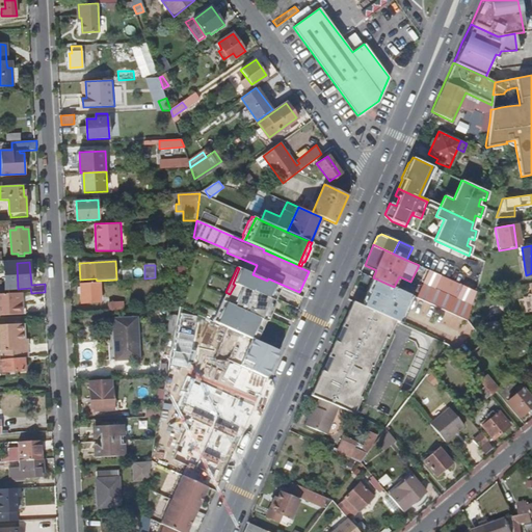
[(224,302),(215,323),(228,328),(253,339),(261,319),(263,320),(263,319),(264,317),(253,312),(255,308),(266,313),(277,286),(267,281),(253,274),(239,268),(233,284),(235,285),(230,294),(228,301),(227,303),(224,302)]
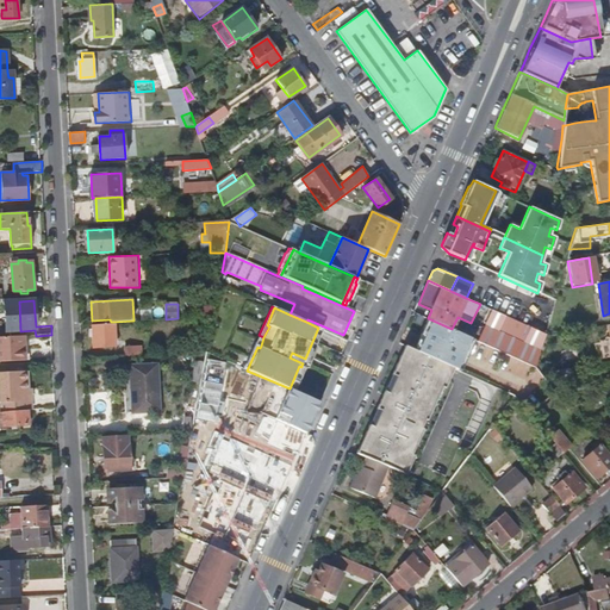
[(498,330),(505,315),(493,310),(486,324),(498,330)]
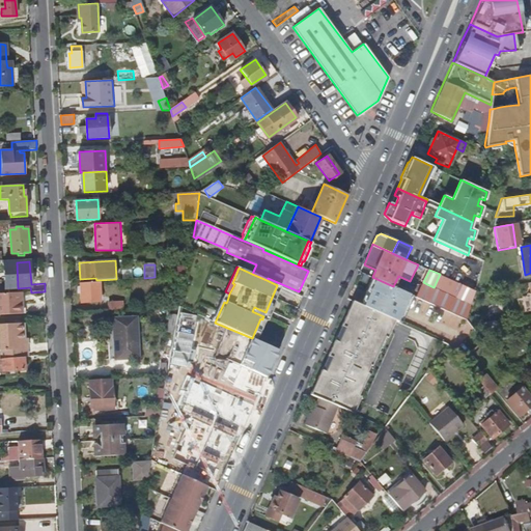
[(393,286),(372,277),(366,292),(368,294),(363,305),(395,319),(398,322),(404,309),(408,310),(414,296),(393,286)]
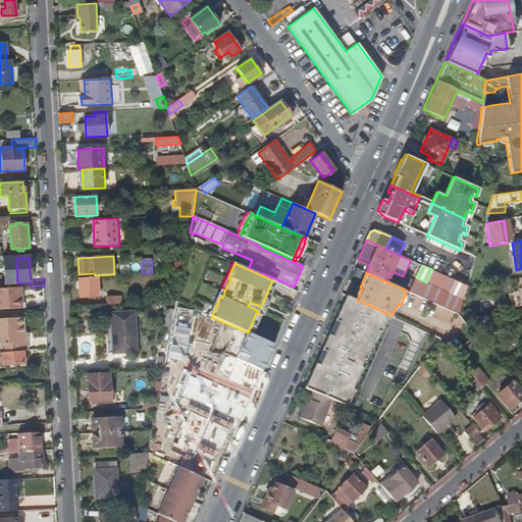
[(99,296),(98,282),(114,280),(114,274),(98,275),(98,277),(79,278),(80,298),(99,296)]
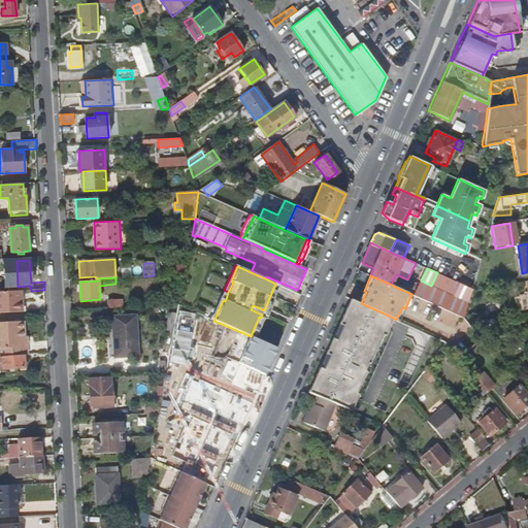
[(468,302),(456,296),(431,286),(421,281),(415,295),(441,306),(451,310),(464,317),(468,302)]
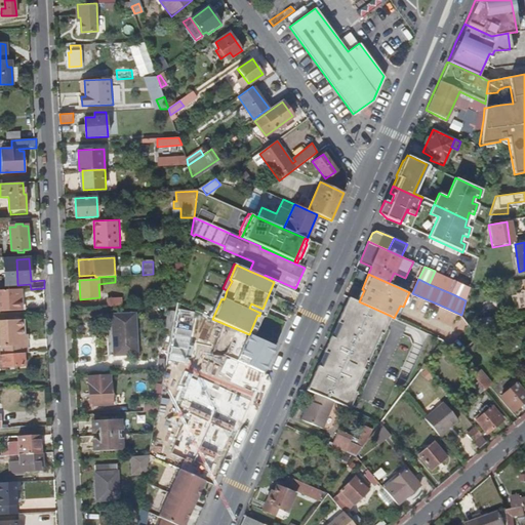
[(277,283),(274,282),(263,309),(266,310),(277,283)]
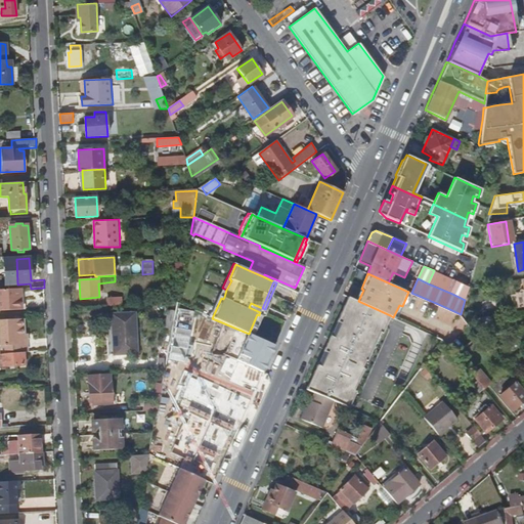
[(465,300),(468,292),(466,290),(457,282),(452,294),(465,300)]
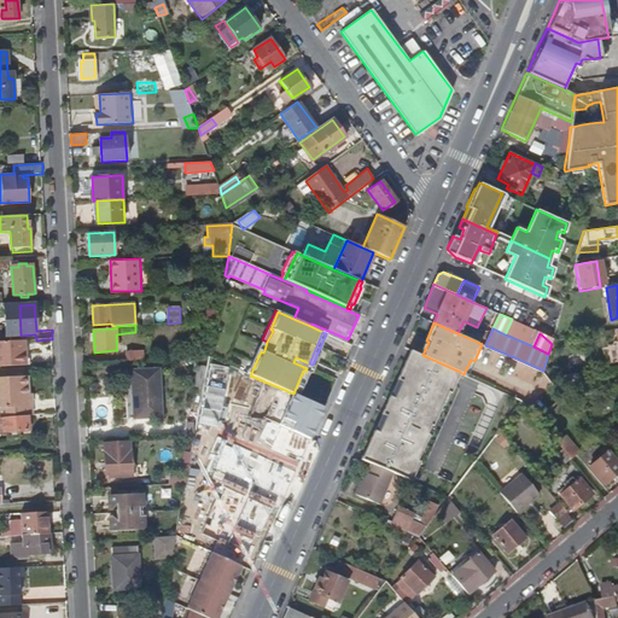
[(569,349),(566,337),(551,339),(549,342),(552,344),(559,351),(569,349)]
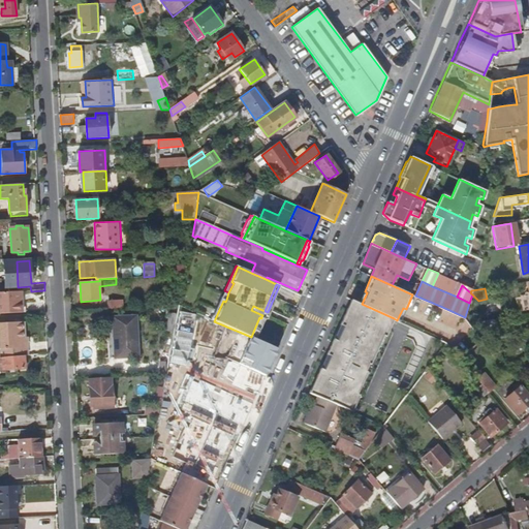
[(0,313),(23,312),(22,302),(19,302),(18,291),(0,292),(0,313)]
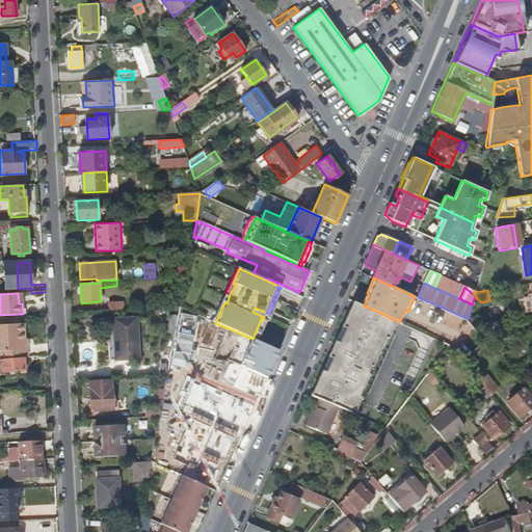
[(213,322),(215,323),(224,302),(227,303),(228,301),(222,299),(213,322)]
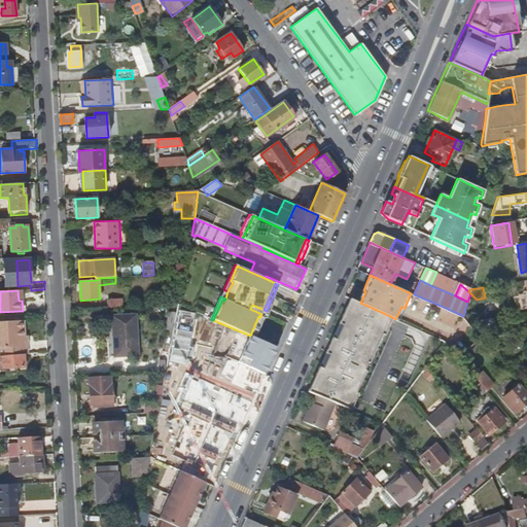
[(123,308),(123,299),(110,300),(111,308),(123,308)]
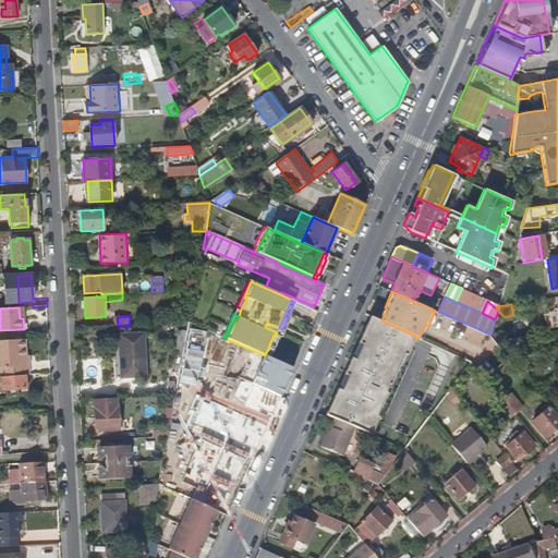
[(378,319),(371,316),(359,342),(361,343),(368,326),(374,328),(378,319)]
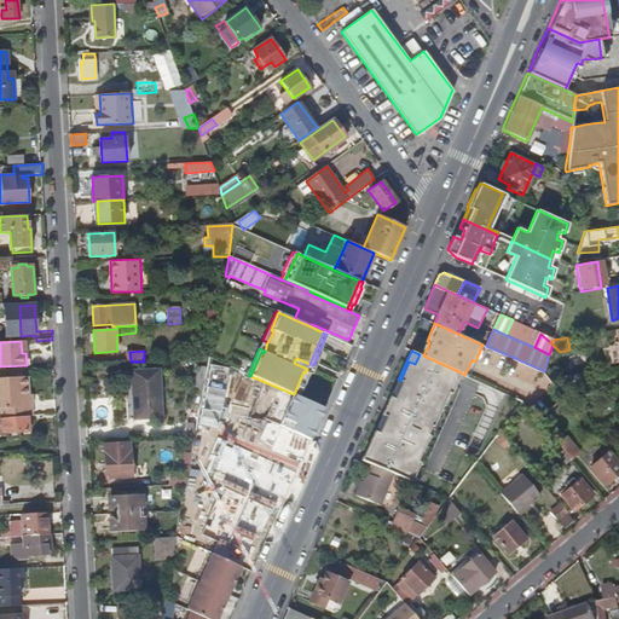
[(375,443),(366,461),(374,464),(394,473),(412,481),(420,462),(422,463),(433,437),(431,435),(434,427),(435,427),(450,393),(453,382),(457,383),(461,372),(423,356),(421,354),(420,354),(415,364),(409,362),(400,381),(398,380),(394,388),(399,391),(395,398),(393,398),(389,406),(391,408),(387,416),(386,415),(381,424),(383,424),(380,433),(377,432),(374,441),(375,443)]
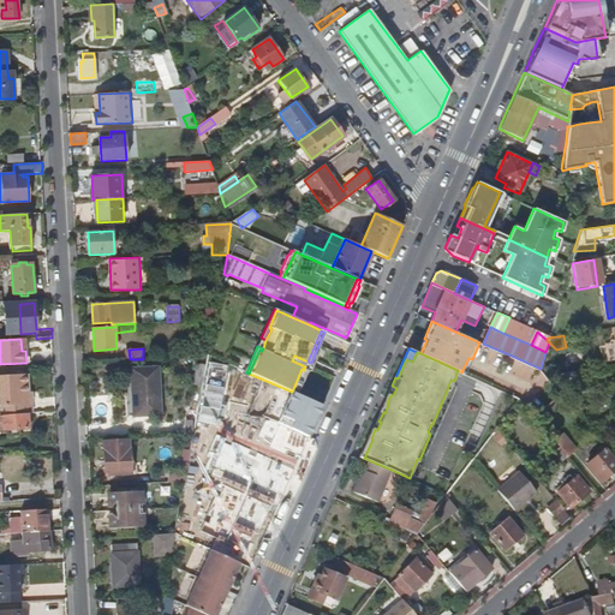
[(204,374),(208,356),(192,357),(192,360),(198,360),(196,374),(204,376),(204,374)]
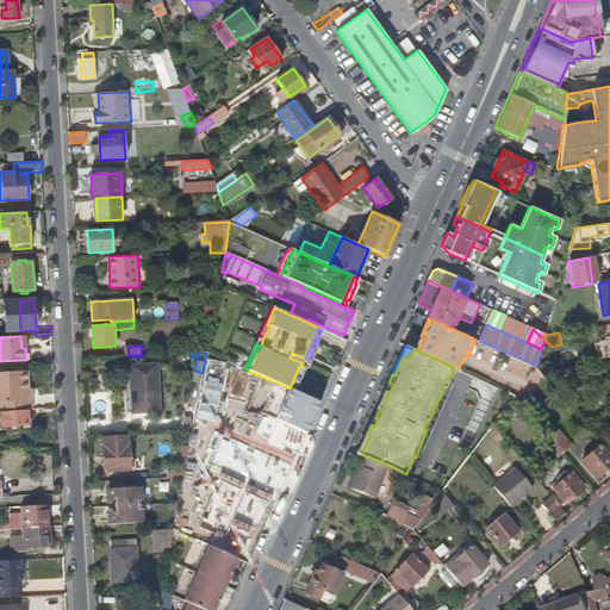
[(236,363),(246,366),(248,355),(240,353),(236,363)]
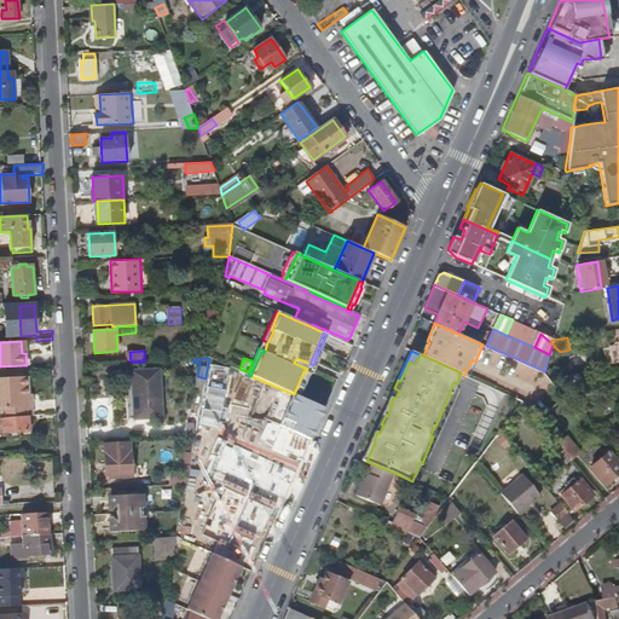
[(307,369),(310,364),(296,358),(294,363),(307,369)]
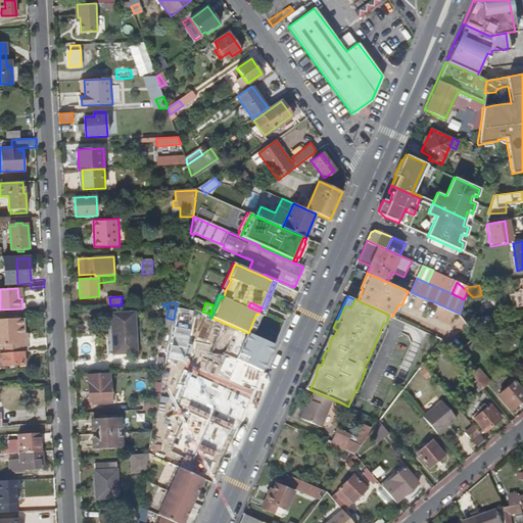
[(398,304),(392,317),(395,318),(401,305),(398,304)]
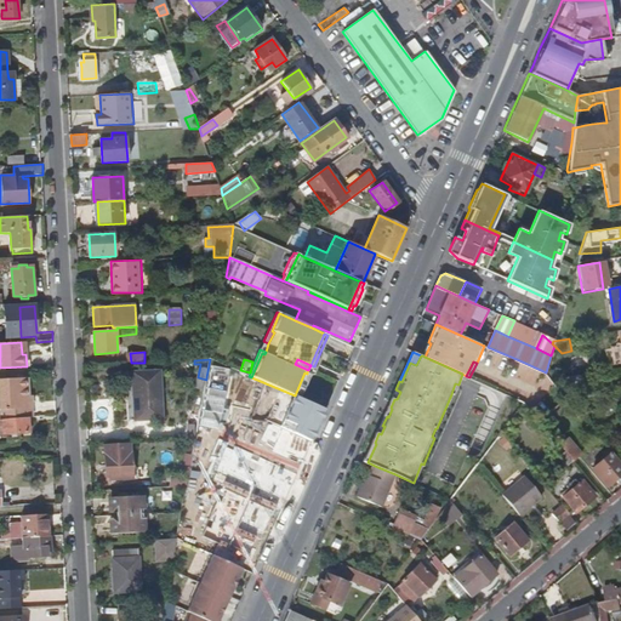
[(161,417),(159,371),(132,372),(134,419),(161,417)]
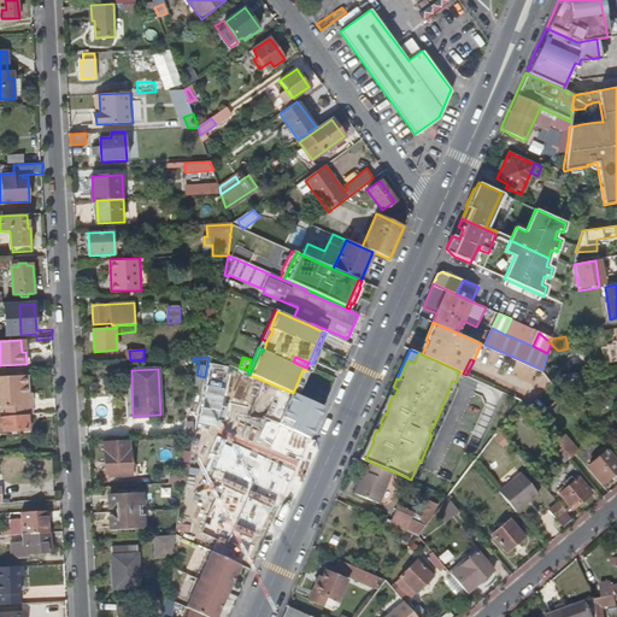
[(303,370),(293,393),(298,395),(309,371),(305,370),(305,371),(303,370)]
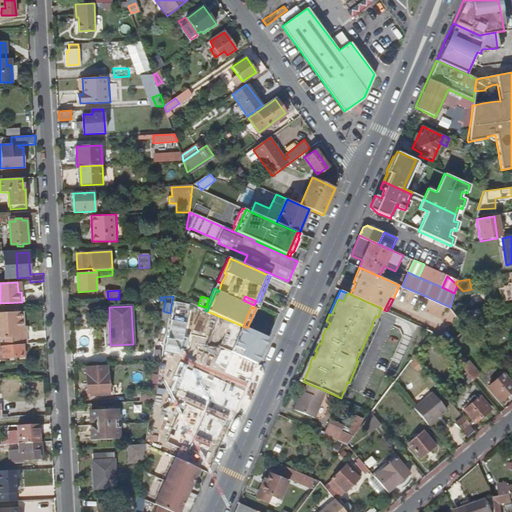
[(472,318),(470,310),(455,313),(461,320),(472,318)]
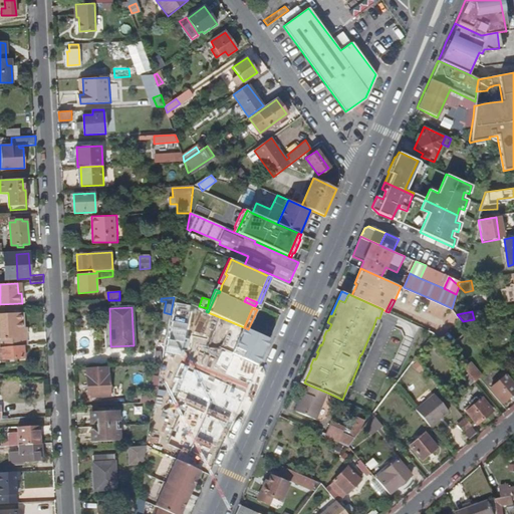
[(25,338),(23,312),(0,313),(0,338),(5,338),(5,346),(24,345),(28,345),(27,338),(25,338)]
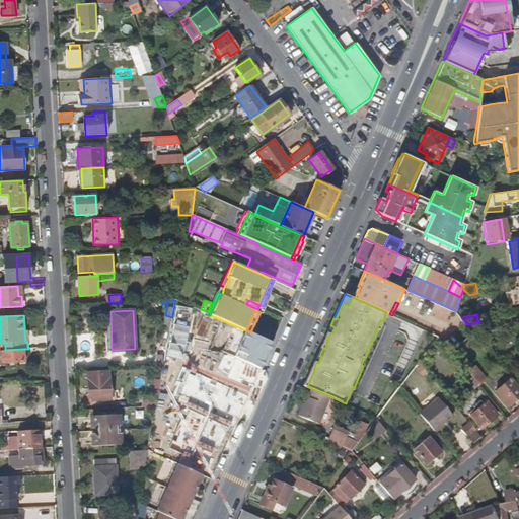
[(452,352),(473,331),(470,328),(449,348),(452,352)]
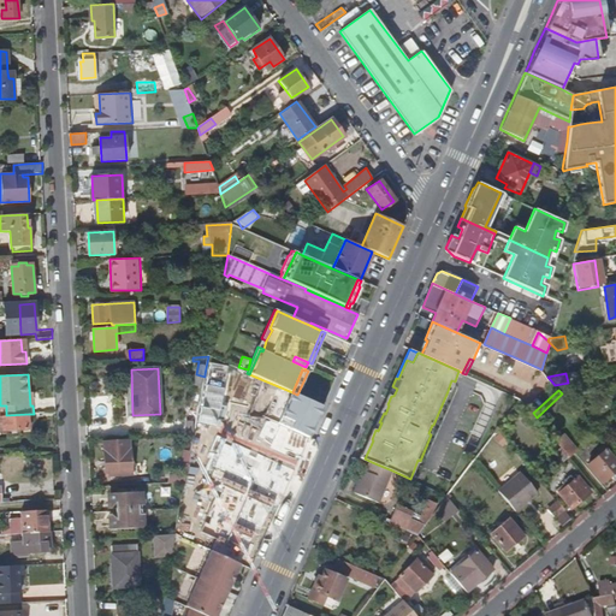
[(317,424),(324,407),(307,398),(297,395),(292,392),(278,425),(289,430),(309,438),(317,424)]
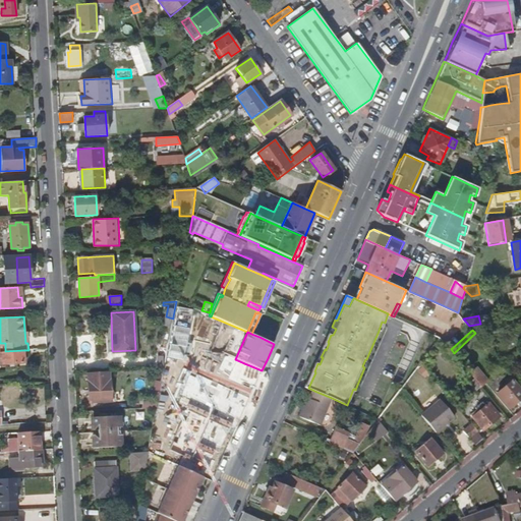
[(325,349),(326,350),(329,343),(328,342),(331,335),(329,334),(323,348),(325,349)]
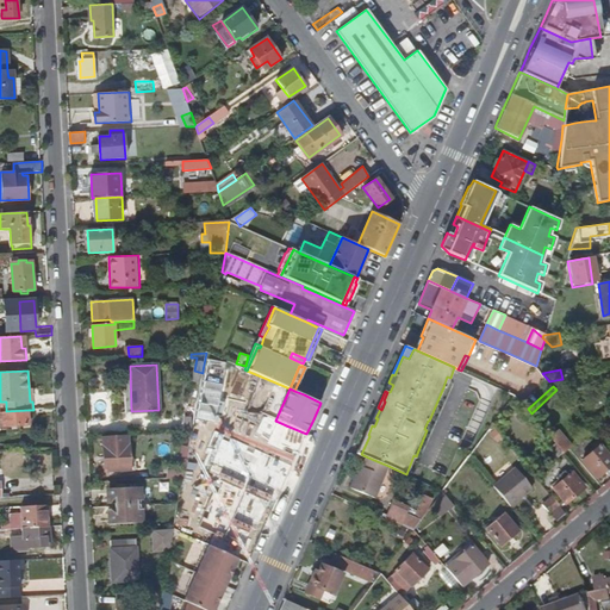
[(253,398),(249,411),(260,414),(262,400),(253,398)]
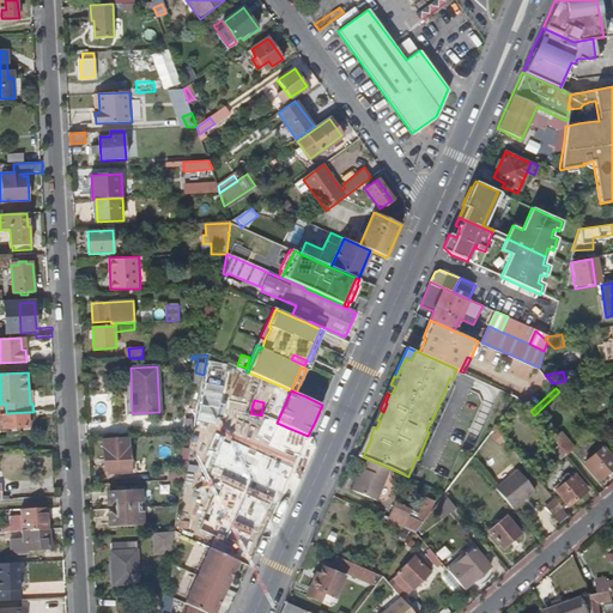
[(29,426),(29,412),(6,413),(0,413),(0,414),(1,429),(29,426)]
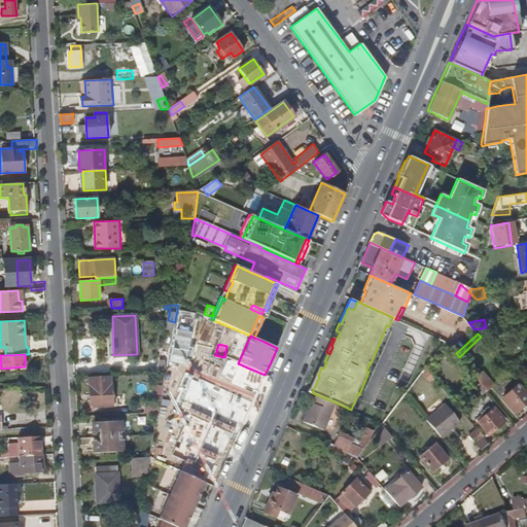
[(309,391),(312,392),(319,377),(318,376),(321,367),(320,366),(309,391)]
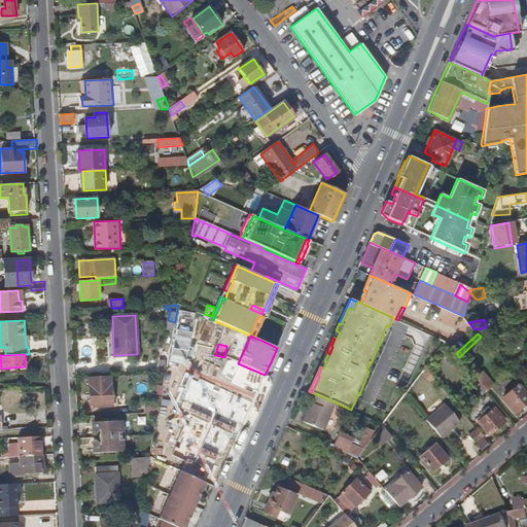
[(494,386),(482,372),(476,377),(481,383),(487,391),(488,392),(494,386)]
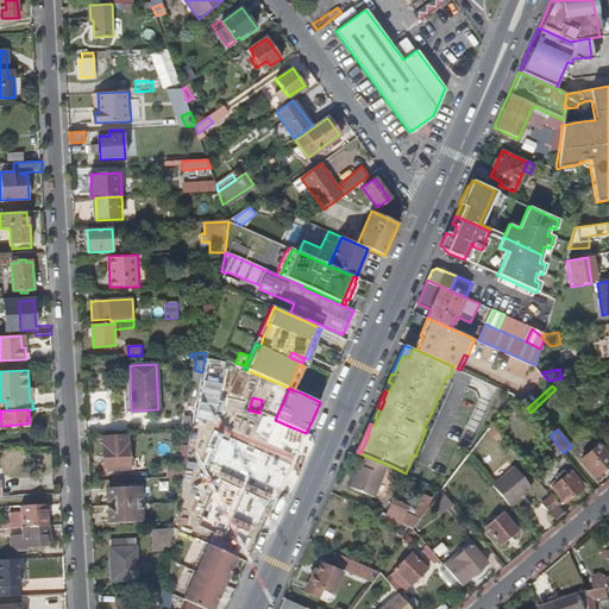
[(131,470),(130,444),(127,444),(127,434),(102,435),(105,471),(131,470)]
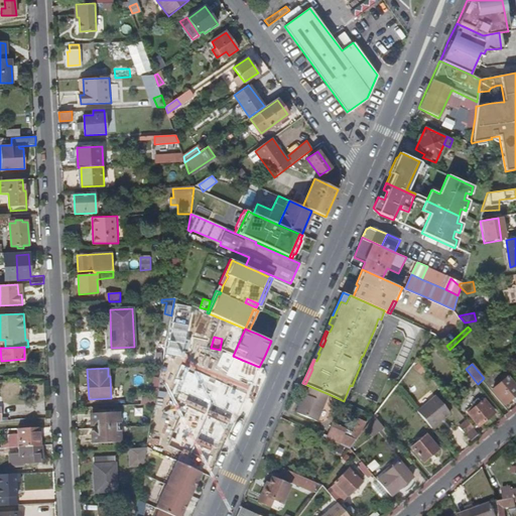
[(477,383),(471,375),(465,380),(471,388),(477,383)]
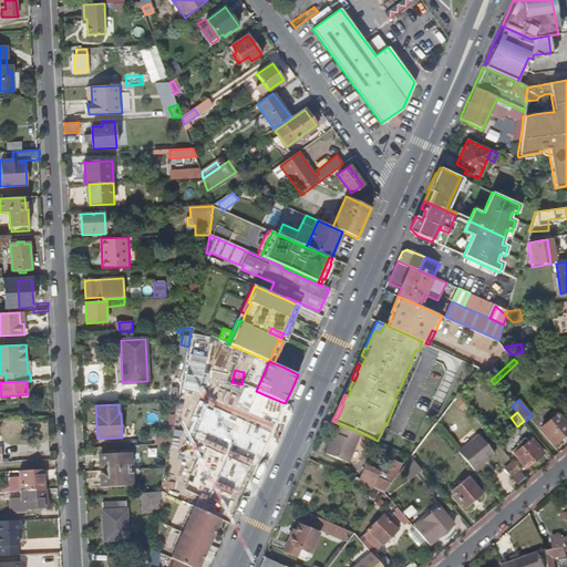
[(566,434),(566,422),(559,414),(542,429),(555,445),(566,434)]
